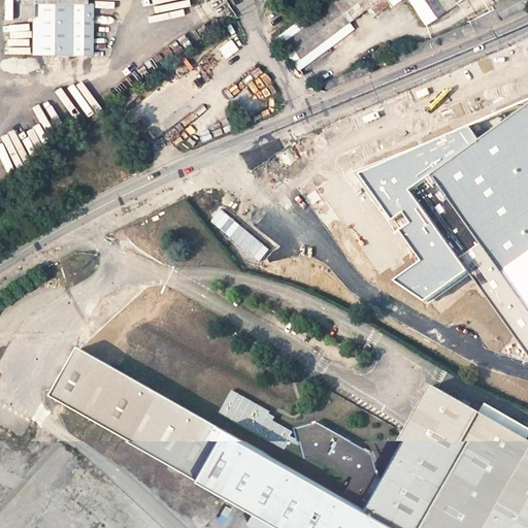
[(33,55),(93,56),(94,10),(109,10),(109,5),(89,4),(88,0),(14,0),(20,0),(19,18),(34,18),(33,55)]
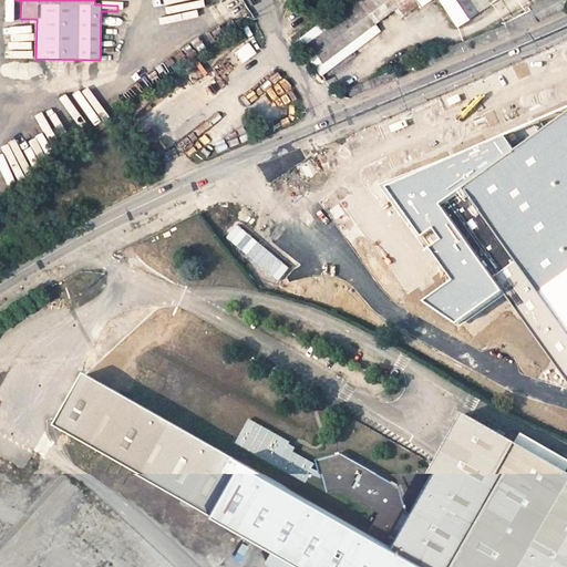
[(437,0),(456,24),(493,0),(348,0),(299,37),(320,62),(360,33),(394,7),(400,14),(415,4),(418,7),(426,0),(437,0)]
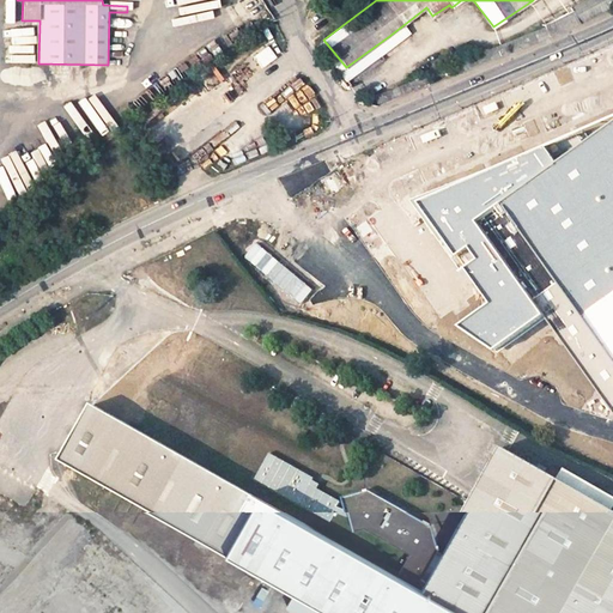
[(612,0),(583,0),(570,8),(572,11),(580,24),(612,5),(612,0)]
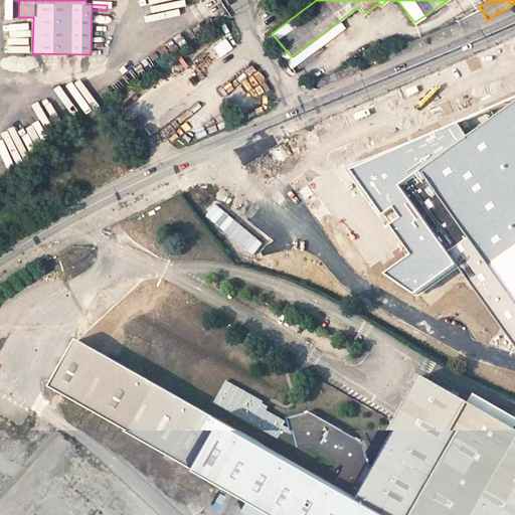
[(478,24),(487,20),(481,9),(459,19),(458,21),(372,56),(376,65),(471,27),(478,24)]
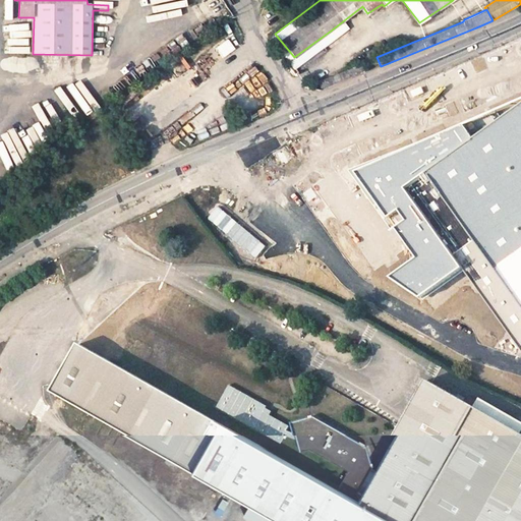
[(6,53),(27,53),(27,26),(6,25),(6,53)]
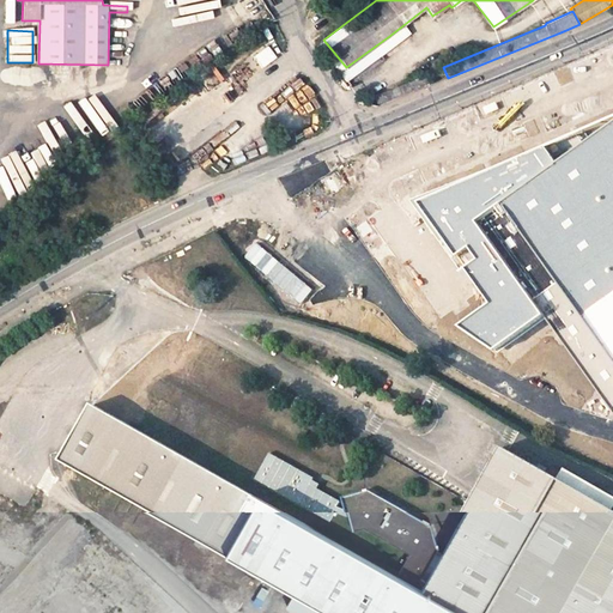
[(346,67),(323,40),(315,46),(340,80),(393,42),(389,36),(346,67)]
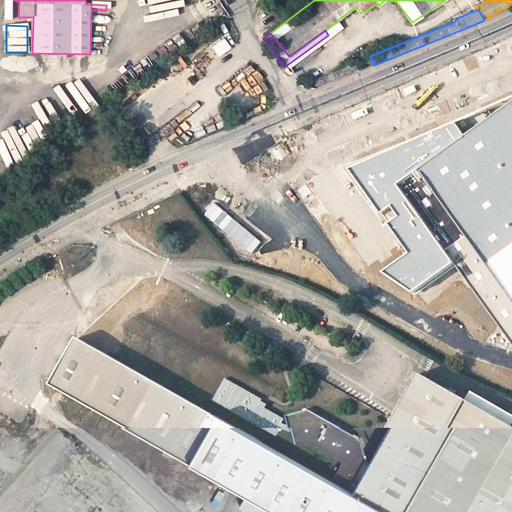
[(218,56),(230,48),(222,37),(210,45),(218,56)]
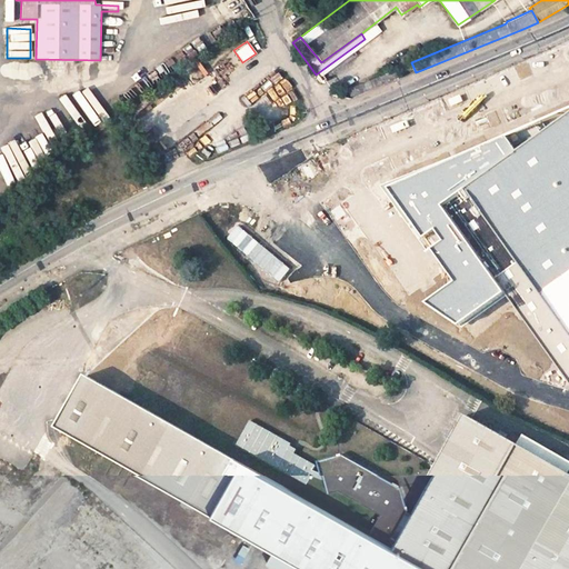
[(568,110),(515,149),(505,136),(383,186),(422,236),(433,227),(442,239),(430,249),(452,280),(422,301),(455,325),(502,290),(568,381),(568,110)]
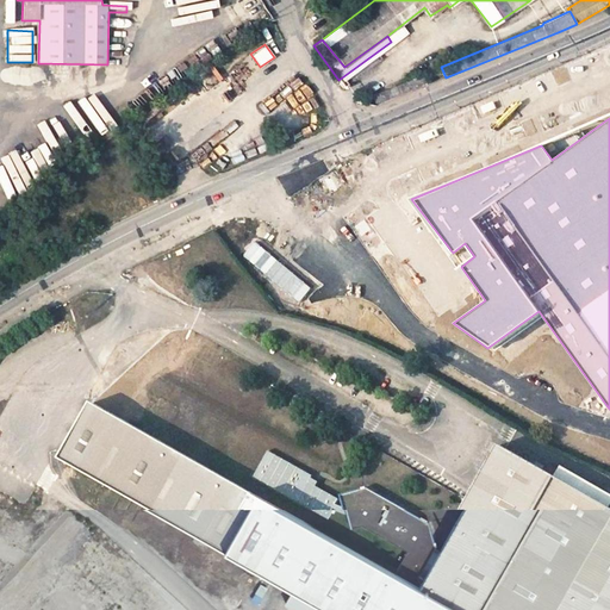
[(609,609),(609,495),(605,504),(498,446),(481,475),(439,551),(434,549),(429,522),(368,486),(342,496),(346,508),(347,510),(350,524),(361,522),(406,549),(392,571),(94,400),(62,458),(294,589),(332,609),(609,609)]
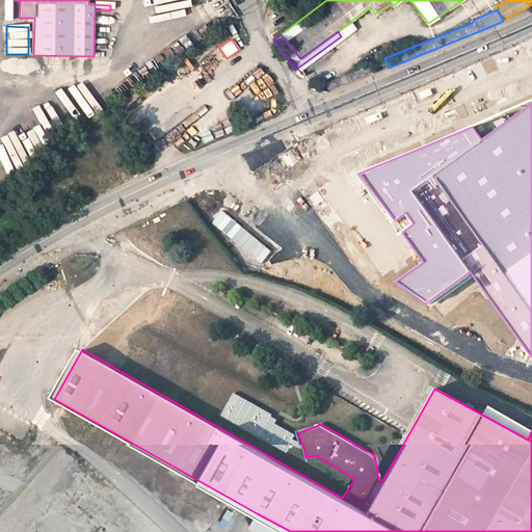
[(274,413),(236,391),(222,414),(287,450),(291,442),(302,445),(301,443),(293,440),(295,434),(276,424),(270,421),(274,413)]
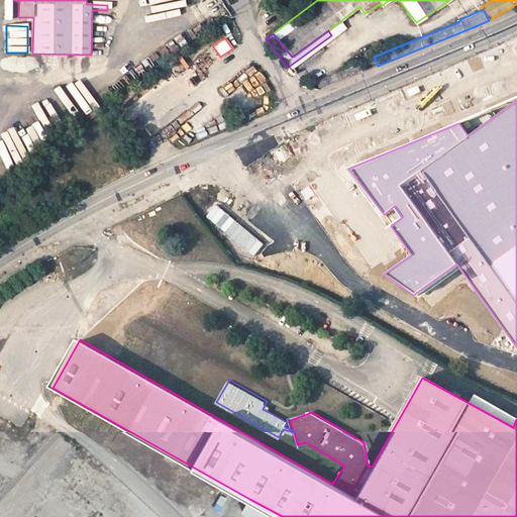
[(282,516),(249,499),(244,509),(256,516),(282,516)]
